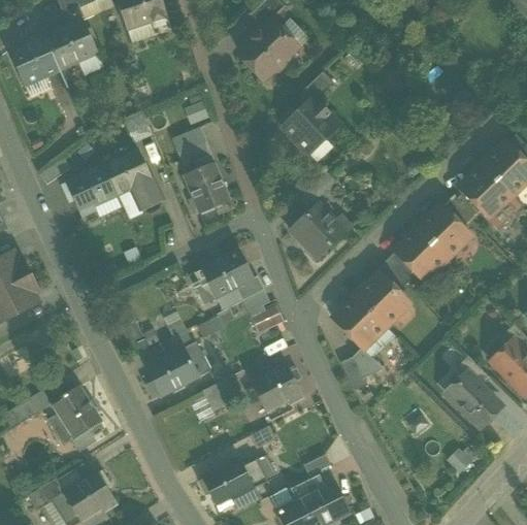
[(59,0),(65,12),(77,7),(96,0),(59,0)]
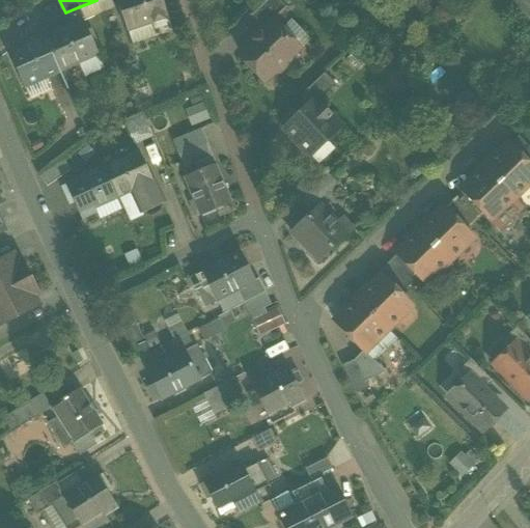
[(78,7),(83,20),(110,8),(107,0),(96,0),(78,7)]
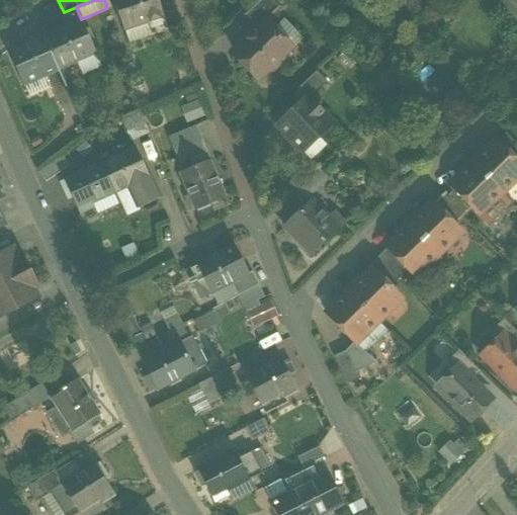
[(113,0),(123,27),(148,19),(152,32),(166,27),(162,16),(163,15),(157,0),(113,0)]
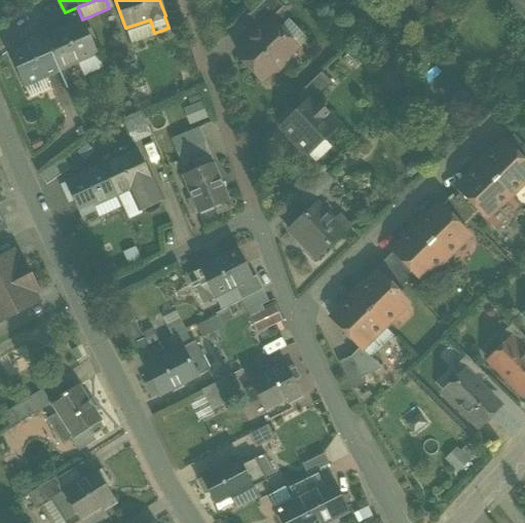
[(260,0),(247,13),(261,28),(270,20),(271,20),(286,5),(279,0),(260,0)]
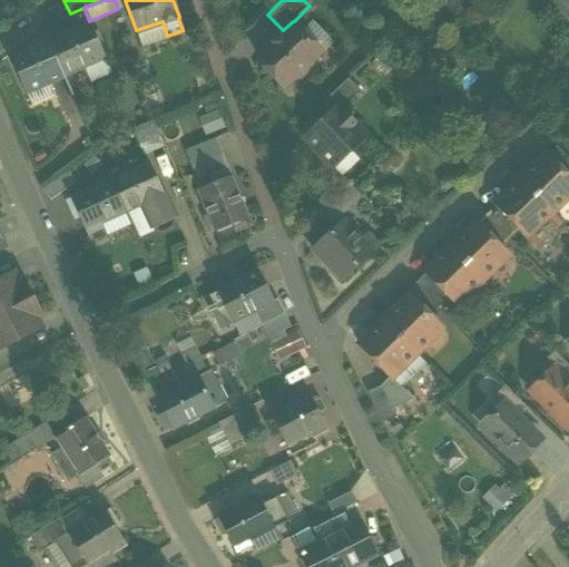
[(557,0),(557,2),(567,11),(568,11),(568,0),(557,0)]
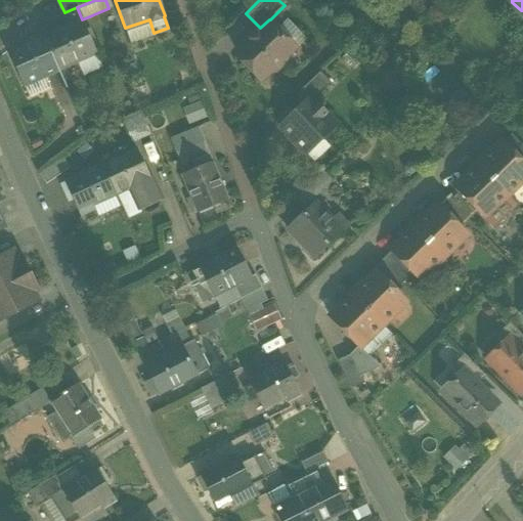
[(69,25),(82,19),(77,7),(64,12),(69,25)]
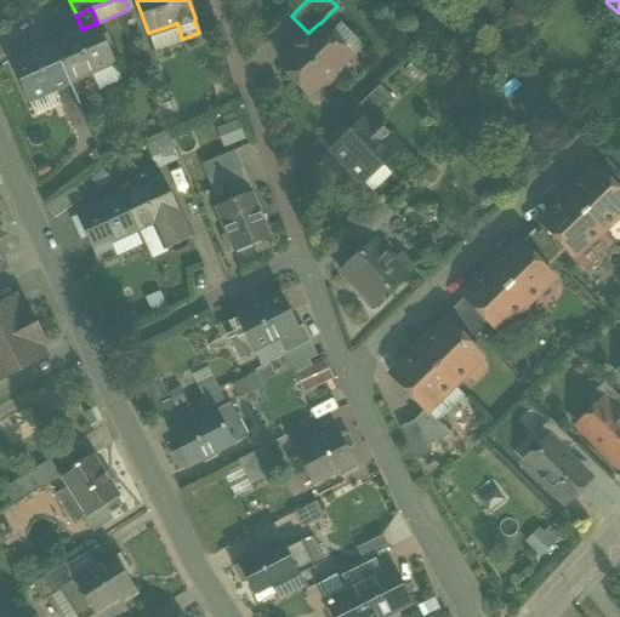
[(81,29),(52,43),(69,80),(113,61),(97,23),(81,29)]
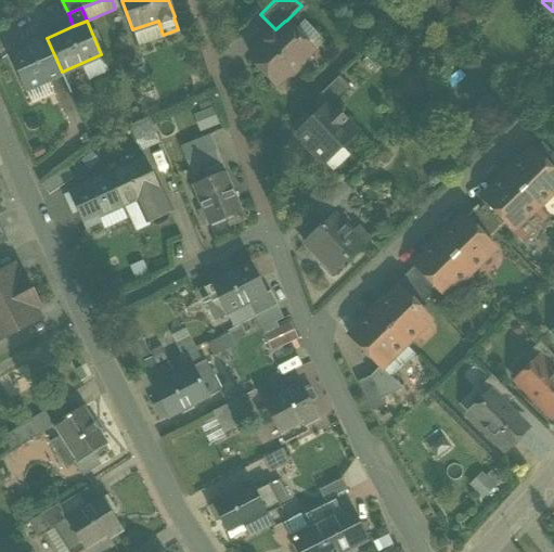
[(158,21),(132,29),(138,43),(163,35),(158,21)]
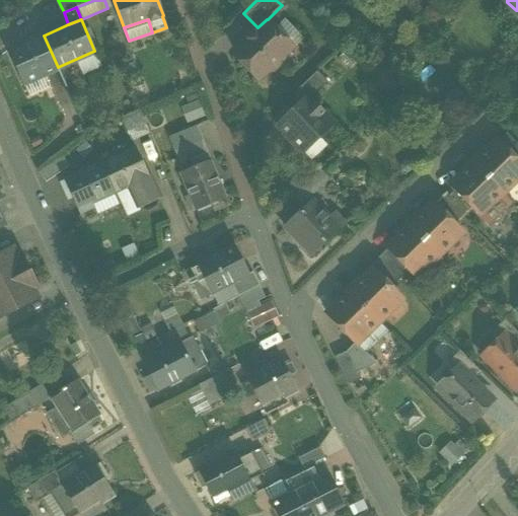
[(268,19),(267,19),(257,27),(234,50),(245,61),(243,63),(257,78),(270,66),(275,66),(280,61),(280,56),(292,45),(268,19)]
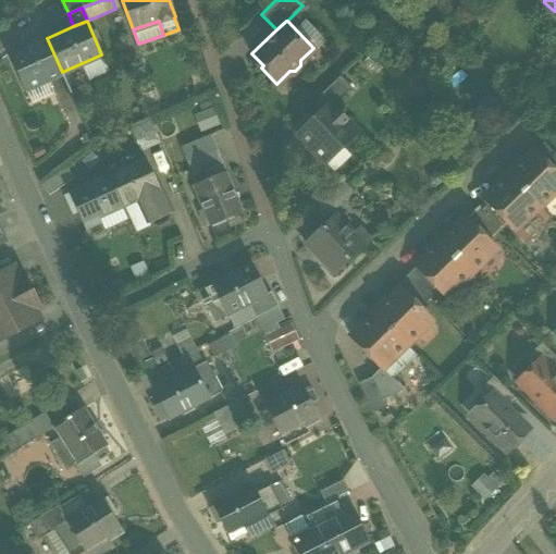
[(47,38),(10,54),(25,88),(62,72),(47,38)]
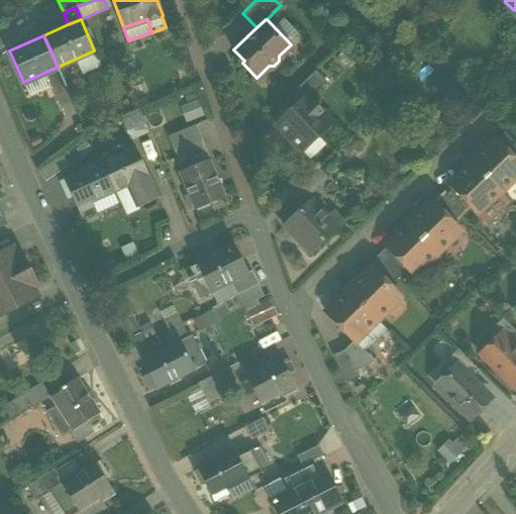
[(316,70),(293,92),(301,100),(307,95),(310,98),(327,81),(316,70)]
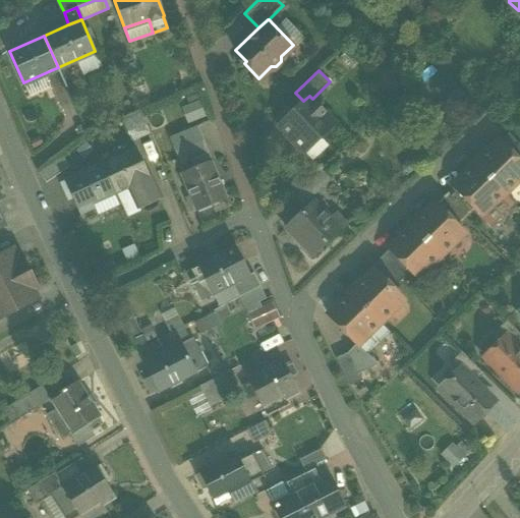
[(303,101),(279,124),(299,147),(314,132),(320,137),(335,122),(312,99),(309,96),(303,101)]
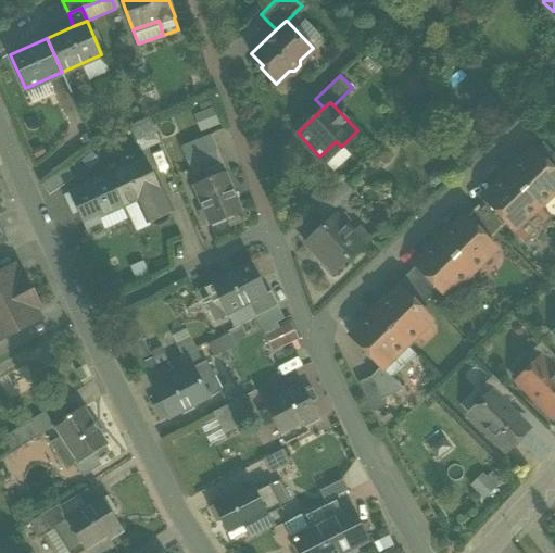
[(199,112),(205,128),(219,123),(212,107),(199,112)]
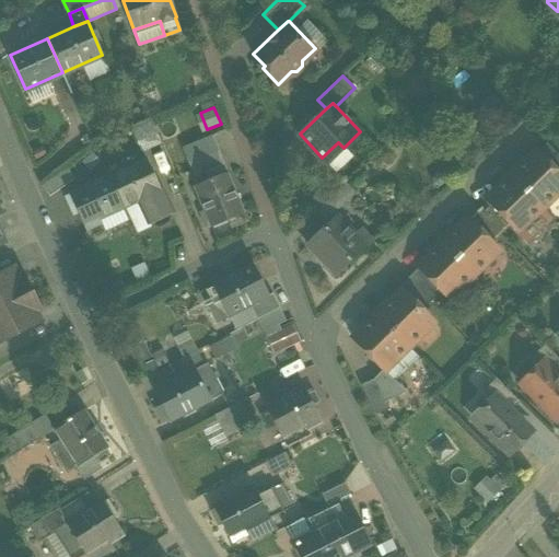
[(152,117),(131,125),(141,150),(162,142),(152,117)]
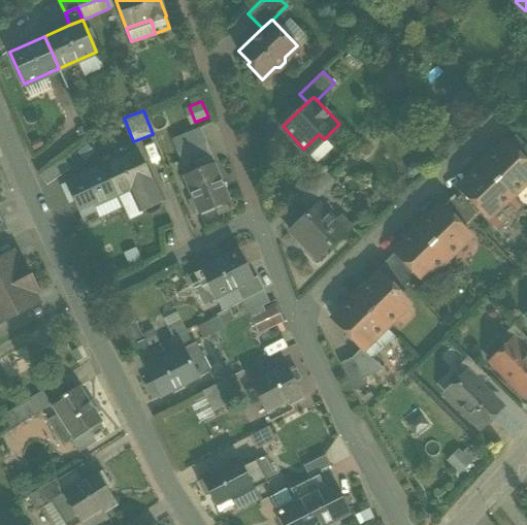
[(199,128),(172,139),(178,153),(204,141),(199,128)]
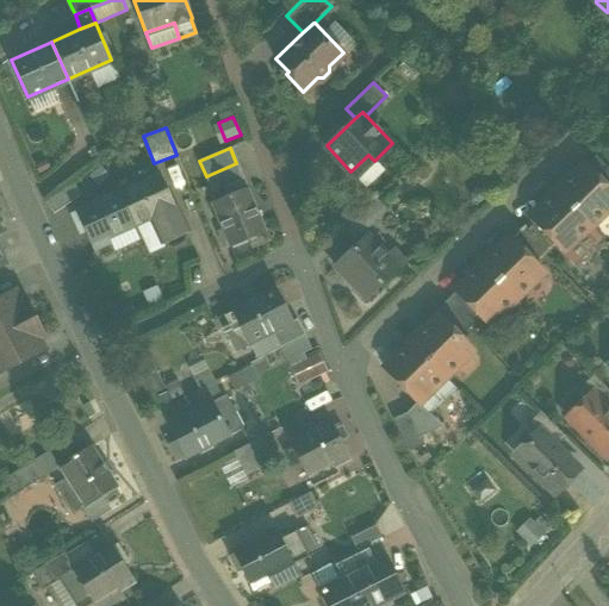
[(608,167),(596,155),(586,164),(608,187),(608,167)]
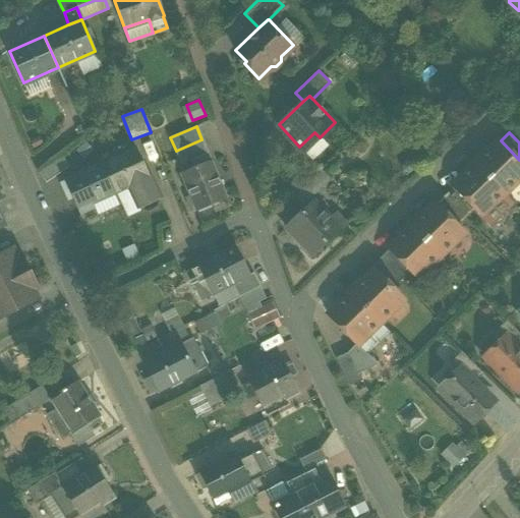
[(519,160),(501,140),(499,138),(475,162),(505,192),(519,179),(516,176),(519,172),(519,160)]
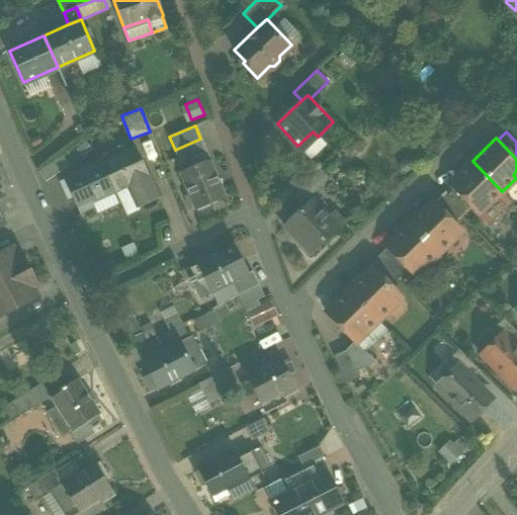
[(200,139),(175,150),(181,163),(206,152),(200,139)]
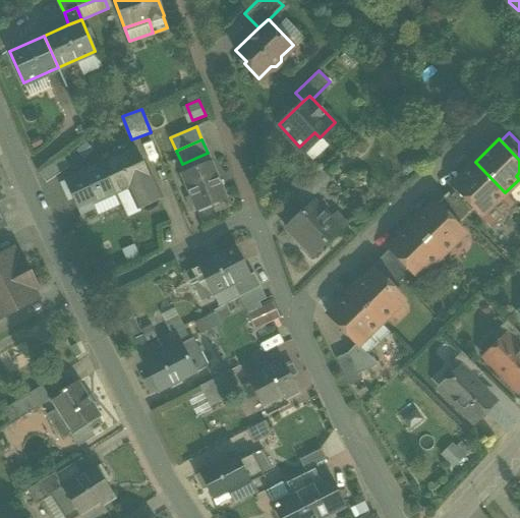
[(136,147),(101,163),(114,193),(119,191),(130,185),(140,208),(161,197),(136,147)]
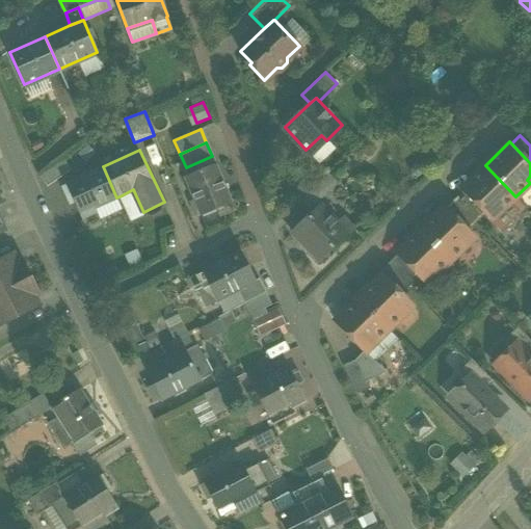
[(215,163),(184,177),(201,215),(215,209),(218,216),(233,209),(230,203),(232,202),(215,163)]
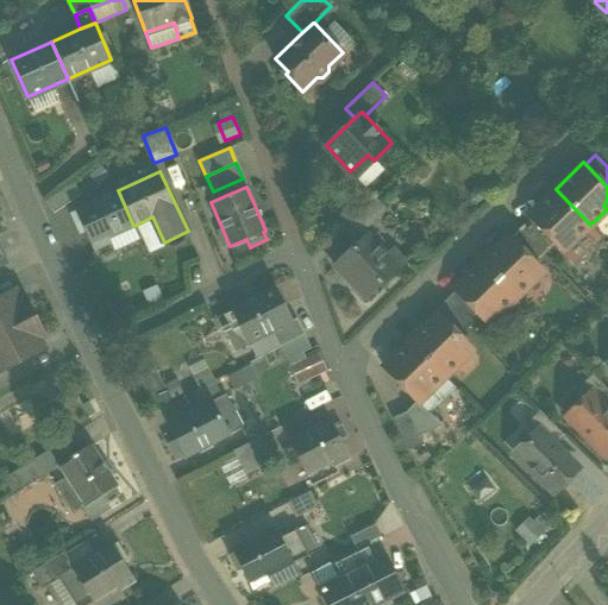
[(590,225),(556,189),(528,215),(555,243),(561,249),(571,238),(574,241),(590,225)]
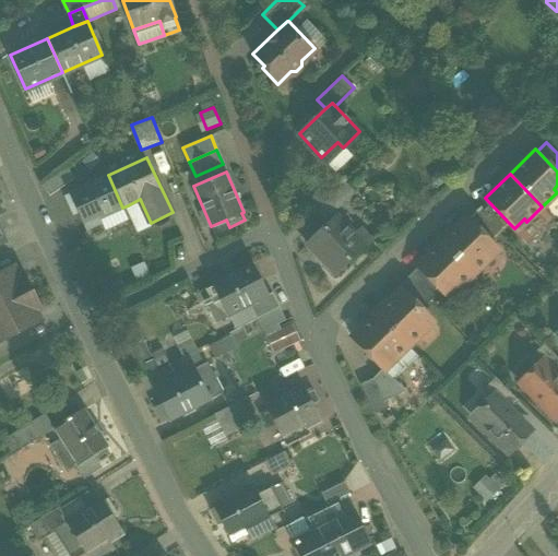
[(108,175),(70,192),(86,229),(102,222),(99,217),(122,208),(108,175)]
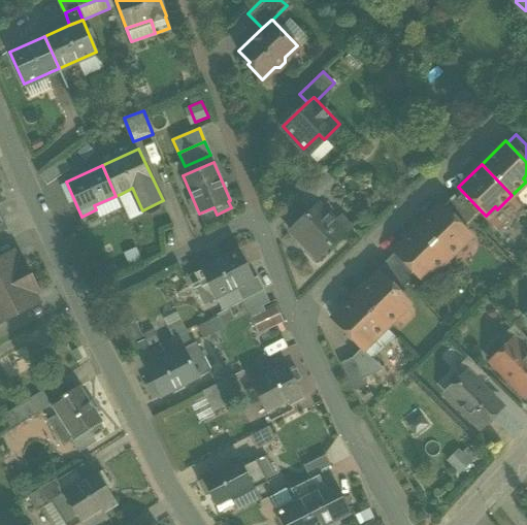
[(326,170),(297,198),(305,207),(335,181),(326,170)]
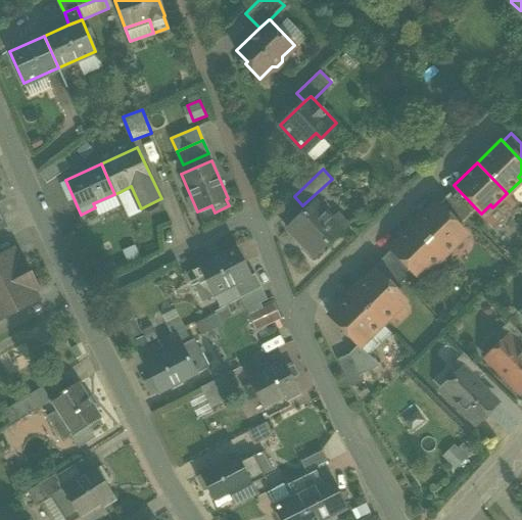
[(130,214),(141,208),(131,186),(120,192),(130,214)]
